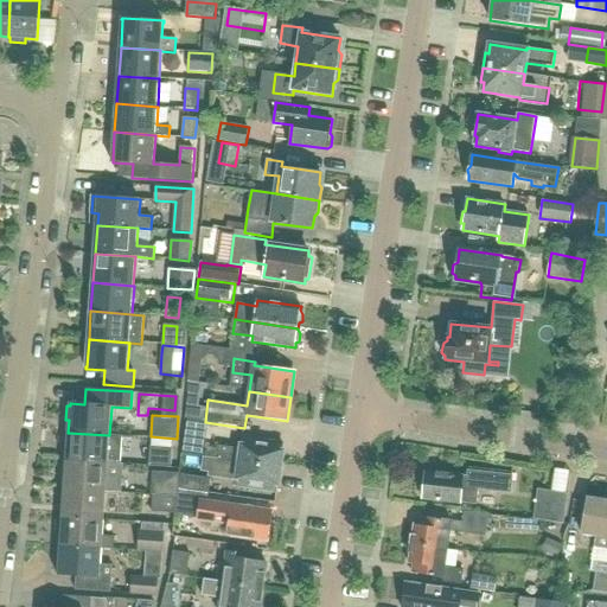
[(204,423),(185,422),(183,446),(200,448),(204,423)]
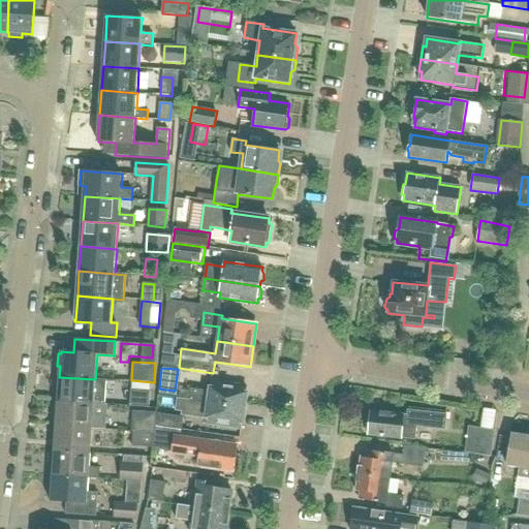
[(60,377),(58,401),(93,404),(106,405),(109,380),(95,379),(60,377)]
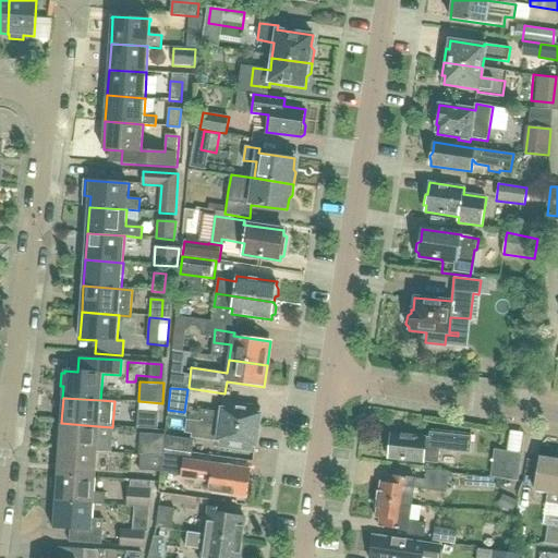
[(203,410),(201,423),(234,427),(235,425),(258,428),(262,408),(223,402),(222,412),(203,410)]
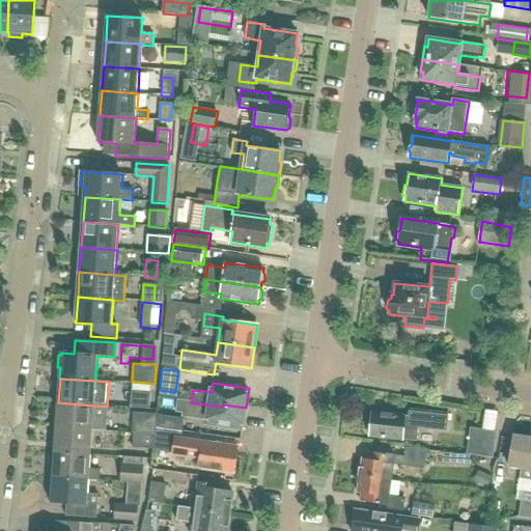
[(149,410),(150,392),(133,390),(131,408),(149,410)]
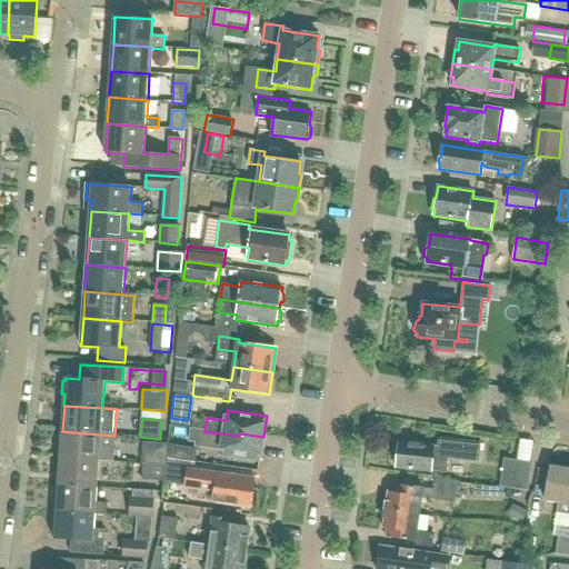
[(239,436),(205,431),(192,429),(191,441),(211,445),(211,443),(223,445),(222,455),(260,460),(263,437),(240,433),(239,436)]
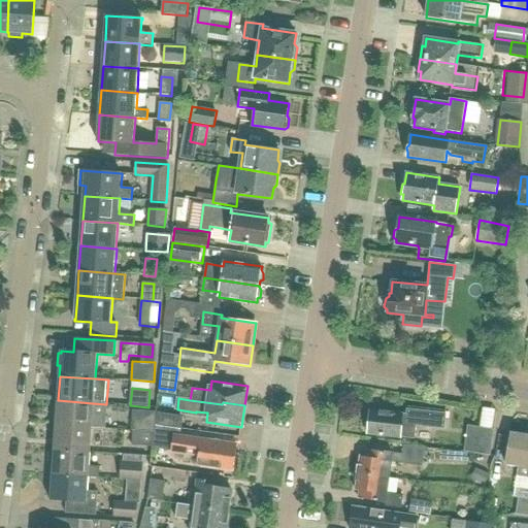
[(58,400),(57,425),(92,428),(92,427),(104,428),(105,418),(92,417),(93,403),(58,400)]
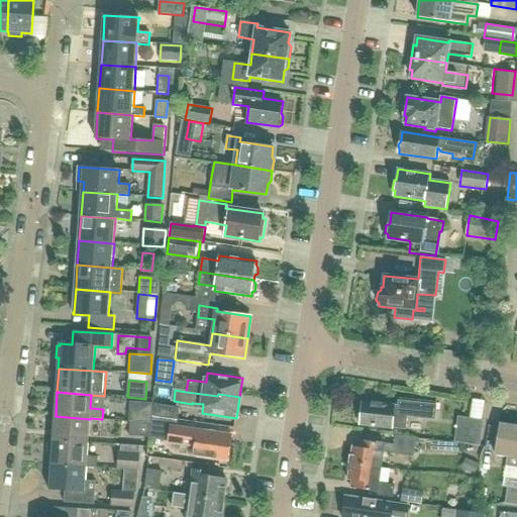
[(398,406),(363,402),(360,412),(357,414),(357,420),(360,422),(359,425),(392,429),(393,415),(434,420),(436,406),(399,401),(398,406)]
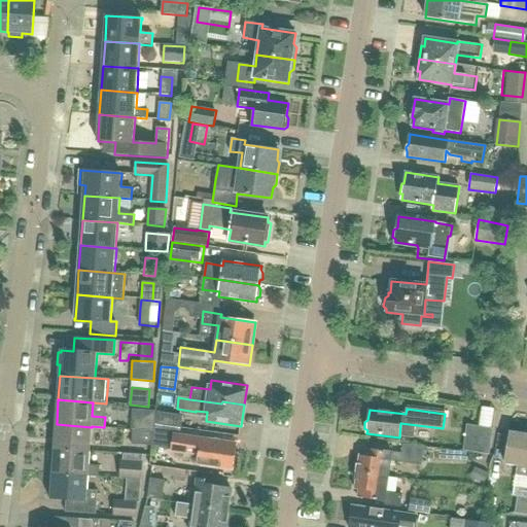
[(134,410),(132,429),(152,431),(153,412),(134,410)]
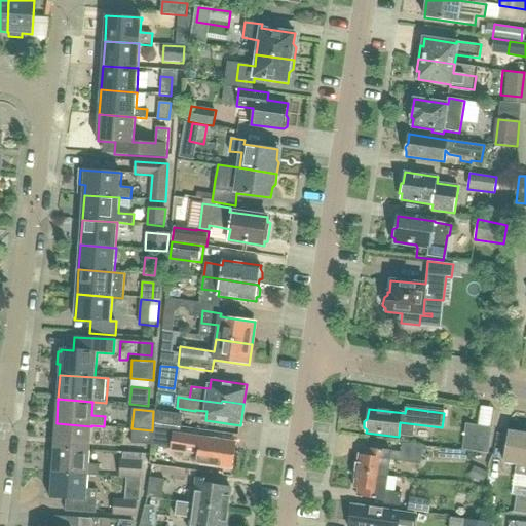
[(158,411),(156,423),(182,426),(184,415),(158,411)]
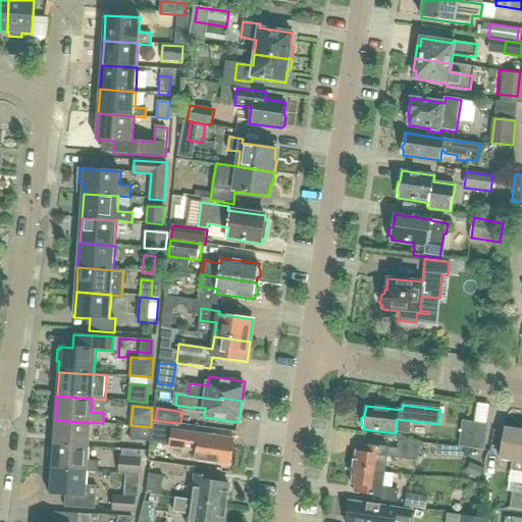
[(89,448),(91,423),(56,420),(54,445),(89,448)]
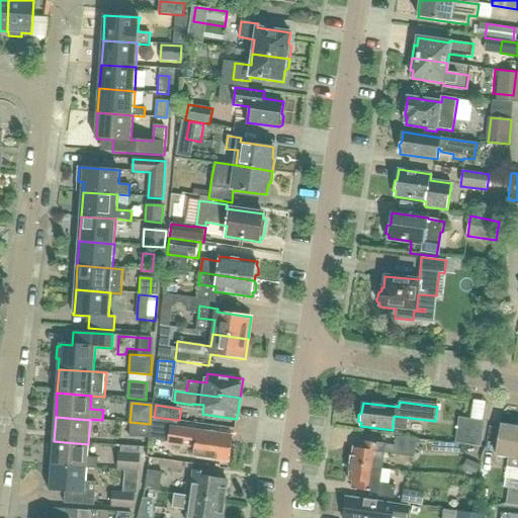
[(179,420),(154,417),(151,436),(186,441),(186,444),(195,446),(193,456),(230,461),(233,437),(178,429),(179,420)]
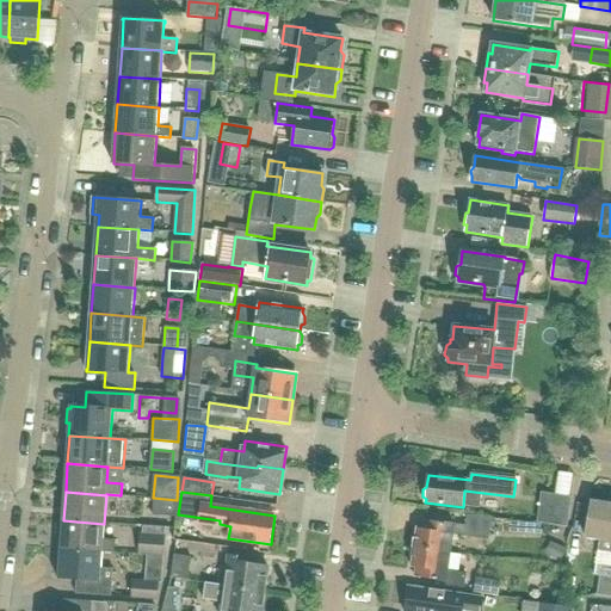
[(571,498),(556,495),(551,525),(567,528),(571,498)]
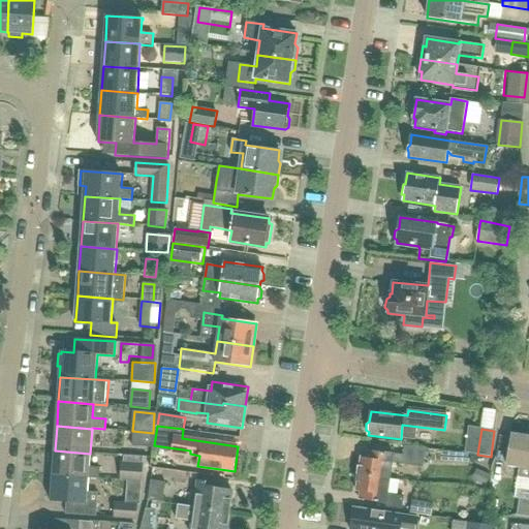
[(153,433),(132,431),(132,446),(152,447),(153,433)]
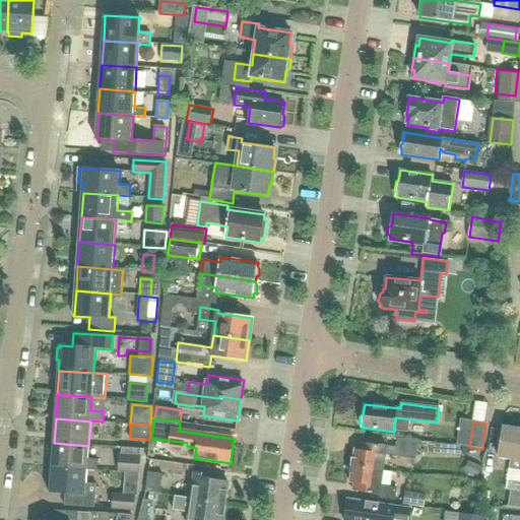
[(519,470),(519,428),(503,426),(498,457),(510,459),(508,469),(519,470)]
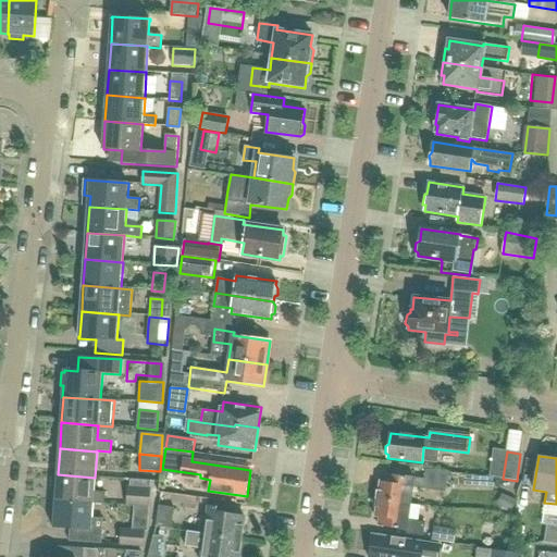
[(380,481),(378,499),(412,504),(415,487),(446,492),(449,473),(426,470),(425,480),(386,473),(384,482),(380,481)]
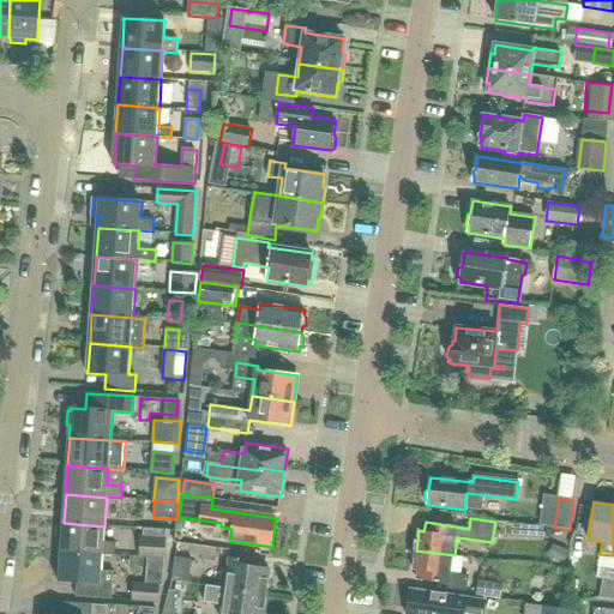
[(61,541),(61,552),(102,555),(102,554),(115,554),(115,543),(103,542),(104,527),(64,523),(62,523),(62,525),(58,528),(56,537),(61,541)]
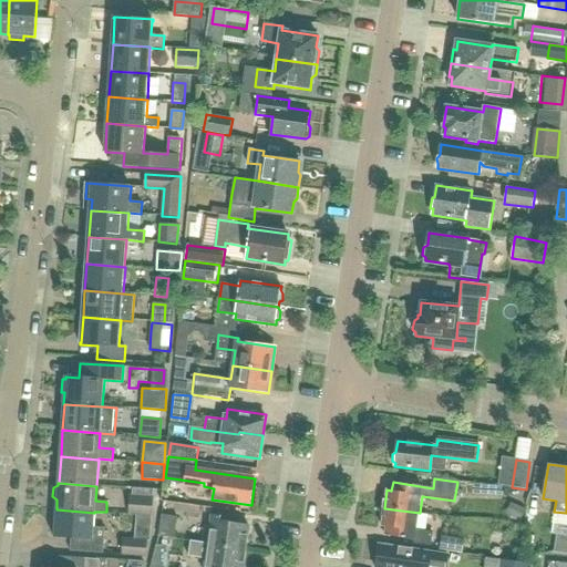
[(130,515),(142,516),(153,517),(154,498),(132,496),(130,515)]
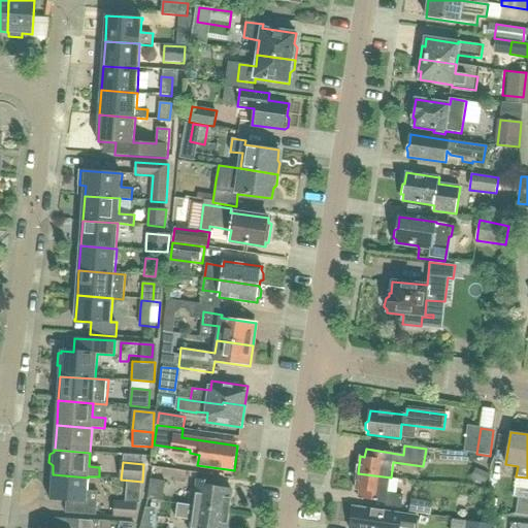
[(358,499),(380,502),(385,502),(385,505),(401,508),(403,495),(388,493),(391,477),(358,473),(355,490),(359,491),(358,499)]
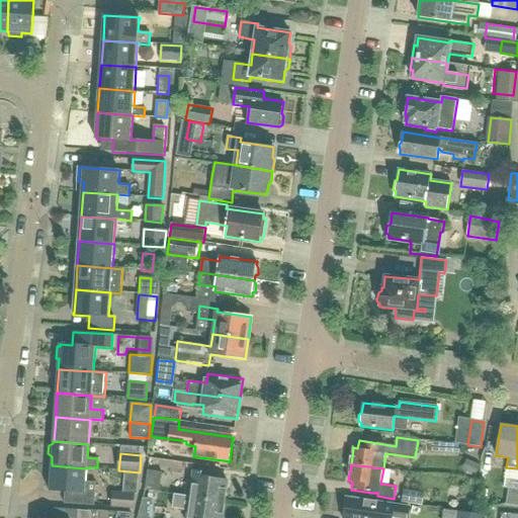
[(50,491),(65,492),(64,504),(94,506),(96,483),(85,482),(86,468),(52,465),(50,489),(50,491)]
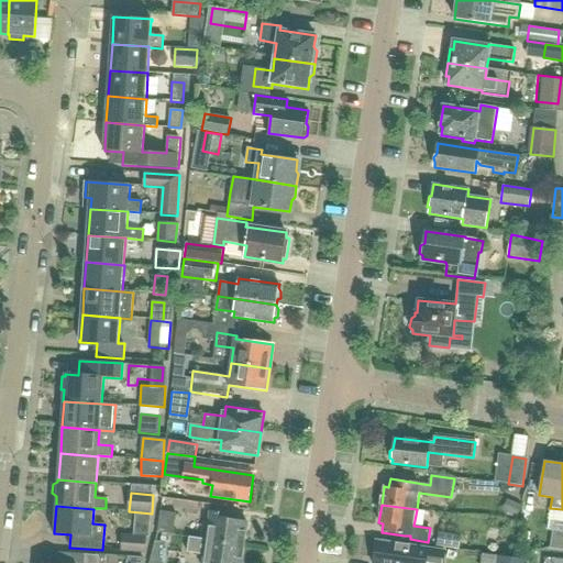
[(202,539),(243,544),(246,520),(228,518),(229,514),(210,510),(209,522),(205,522),(202,538),(202,539)]
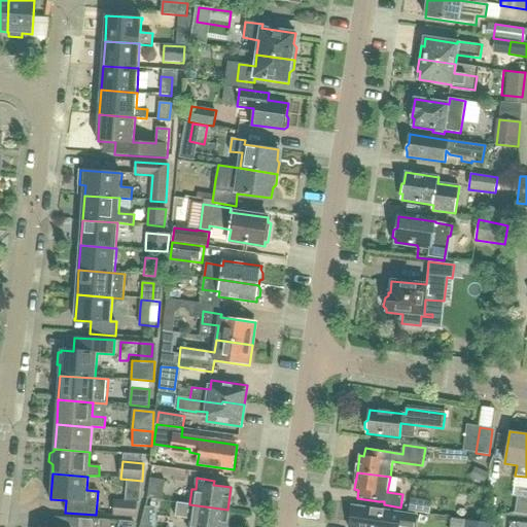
[(147,498),(163,500),(165,481),(150,479),(147,498)]
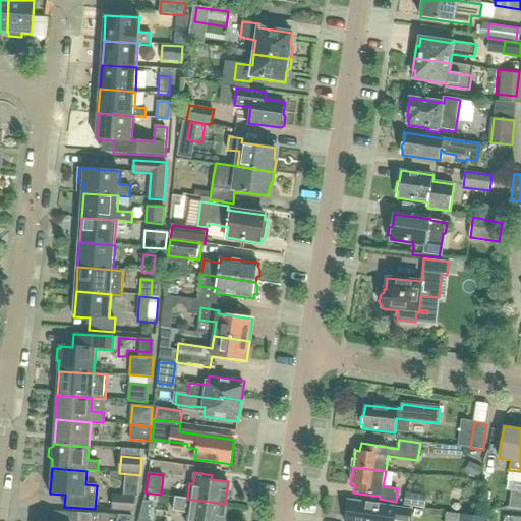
[(509,507),(517,509),(520,491),(512,490),(509,507)]
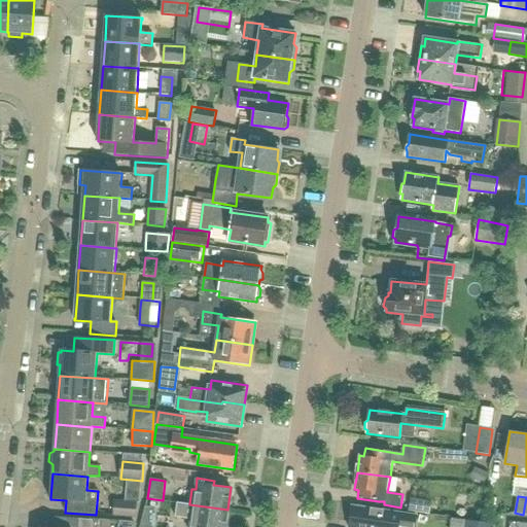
[(429,513),(430,500),(411,497),(409,510),(429,513)]
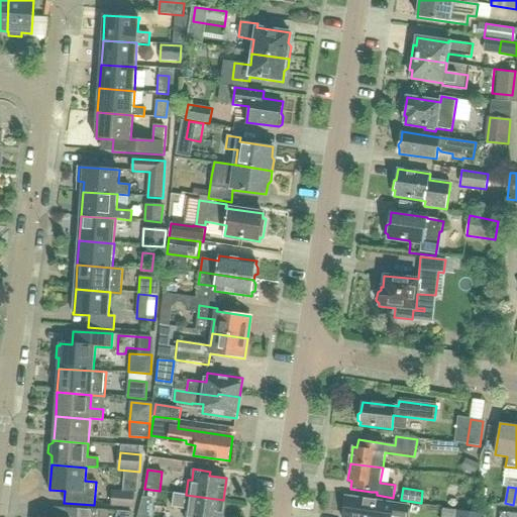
[(133,492),(111,491),(111,508),(132,509),(133,492)]
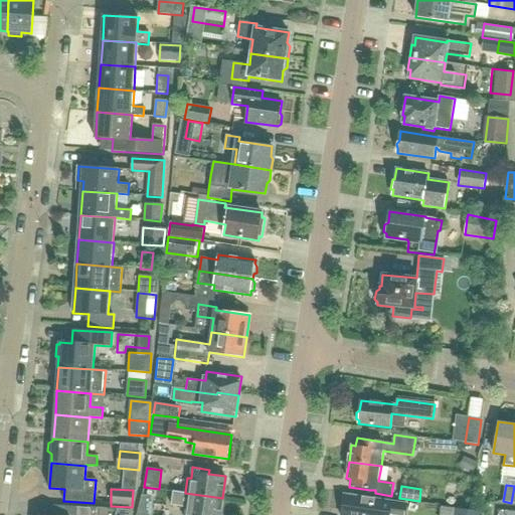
[(172,503),(183,505),(182,508),(186,509),(185,514),(219,514),(222,498),(185,493),(185,492),(173,490),(172,503)]
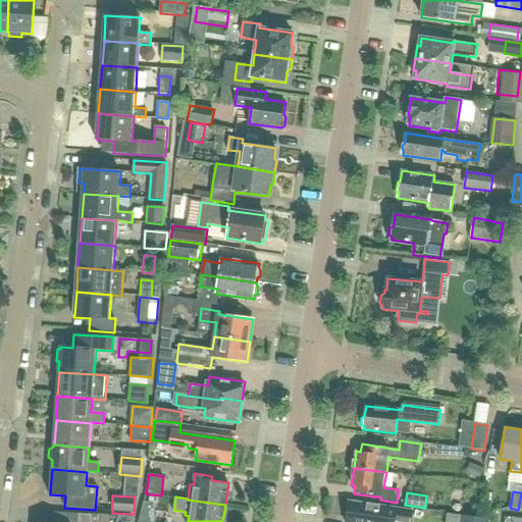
[(411,521),(414,512),(398,510),(349,502),(345,521),(411,521)]
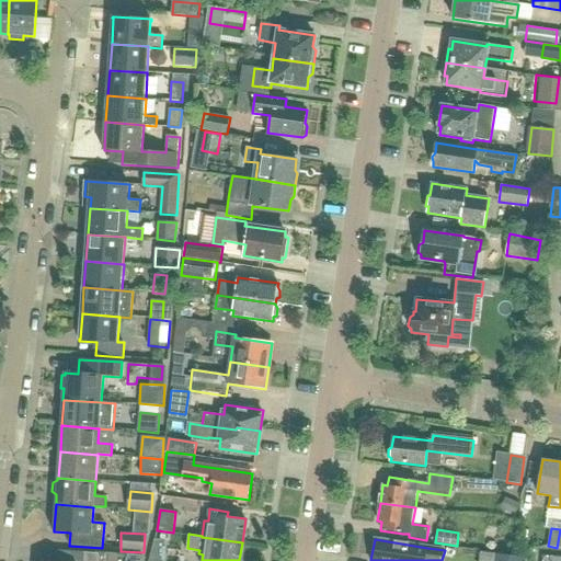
[(170,560),(173,547),(153,545),(150,560),(170,560)]
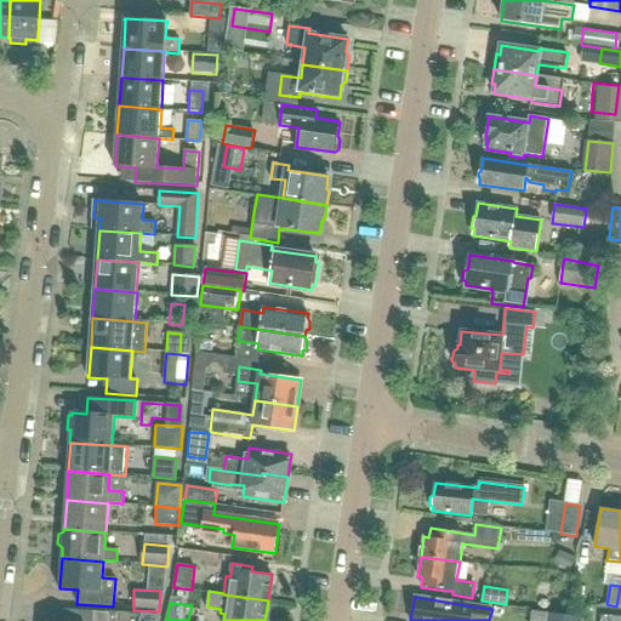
[(92,620),(93,613),(64,610),(63,620),(92,620)]
